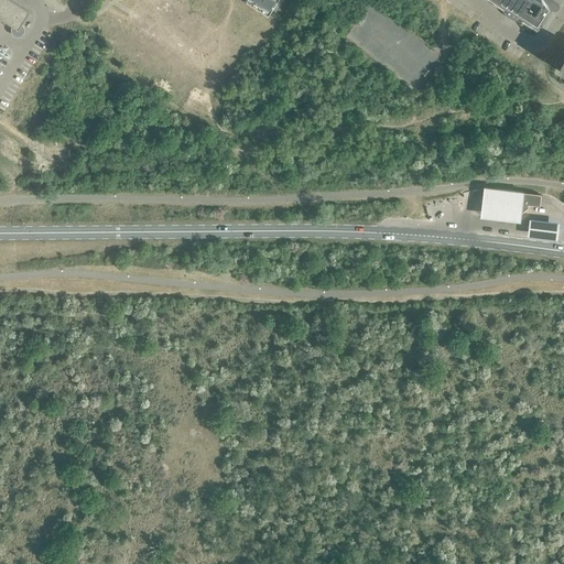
[(10,0),(0,0),(0,17),(11,24),(12,25),(19,29),(24,32),(25,31),(25,30),(25,29),(25,28),(24,26),(24,25),(23,25),(23,24),(22,23),(29,11),(10,0)]
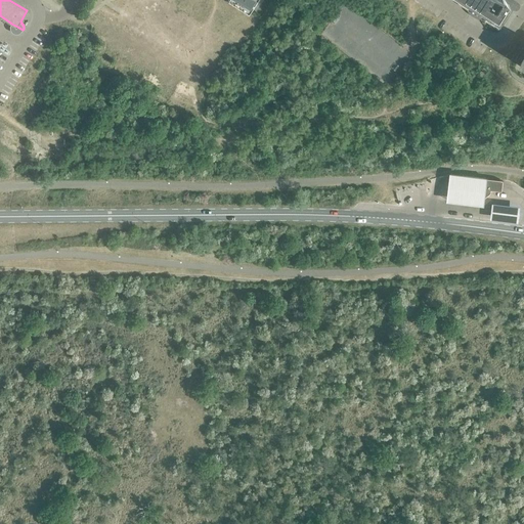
[(227,0),(248,12),(248,13),(252,8),(256,10),(262,0),(227,0)]
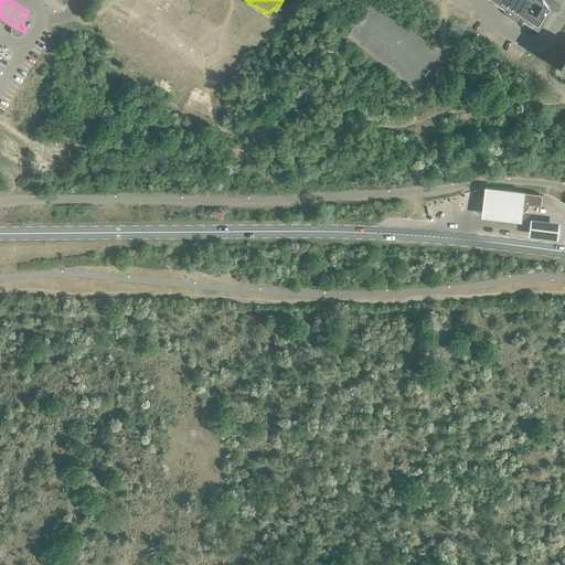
[(505,13),(507,16),(508,17),(509,17),(510,18),(512,19),(513,19),(515,20),(516,20),(519,20),(521,17),(541,29),(544,23),(553,10),(557,3),(555,2),(552,0),(494,0),(505,7),(503,11),(504,12),(505,13)]
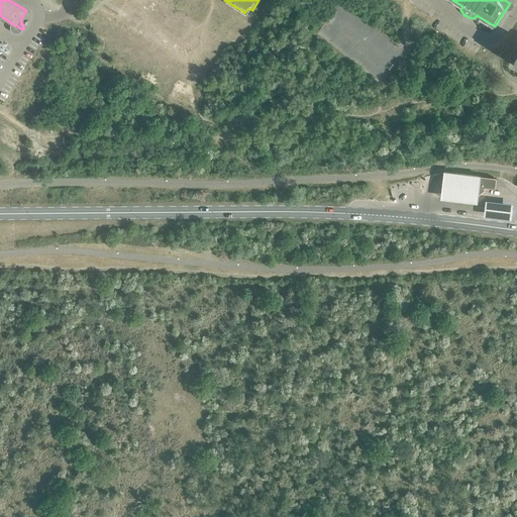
[(443,186),(477,190),(476,196),(483,190),(484,187),(494,189),(495,183),(496,178),(444,172),(444,177),(443,186)]
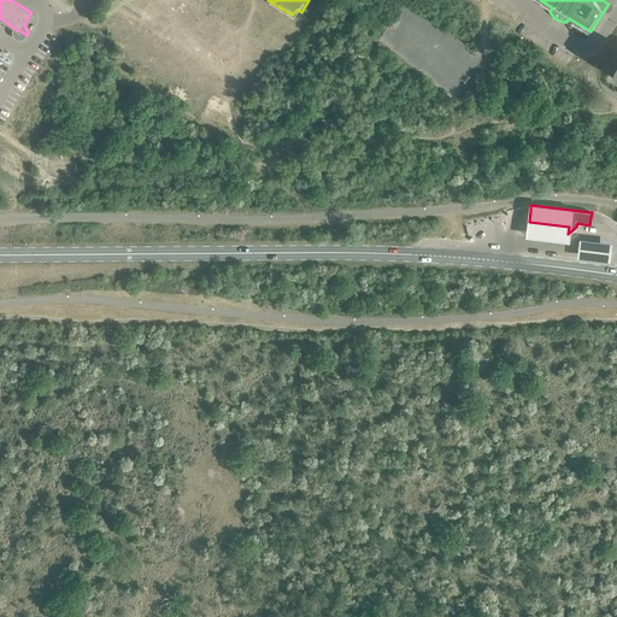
[(611,242),(579,239),(576,258),(609,263),(611,242)]
